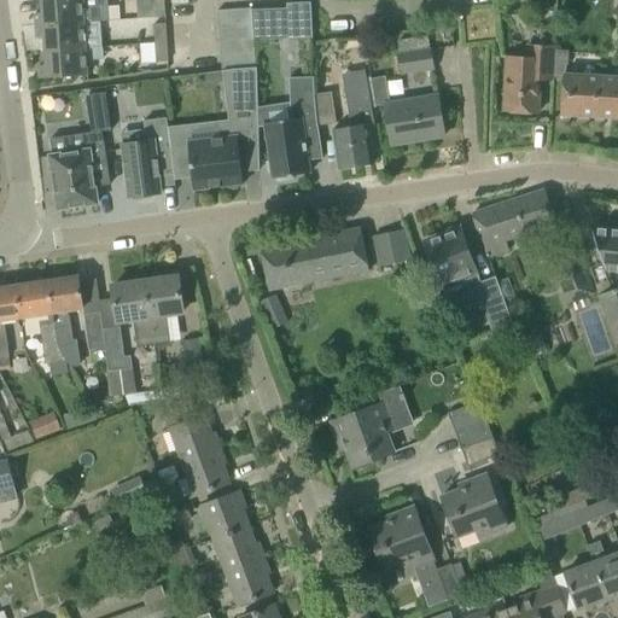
[(35,13),(35,25),(99,22),(98,7),(101,7),(100,0),(40,0),(41,13),(35,13)]
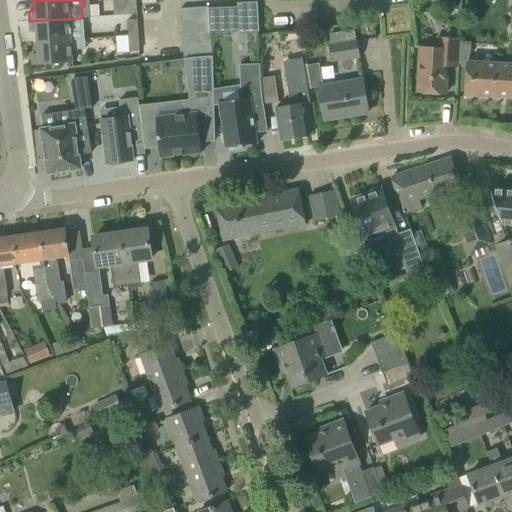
[(135,0),(116,0),(117,10),(136,8),(135,0)]
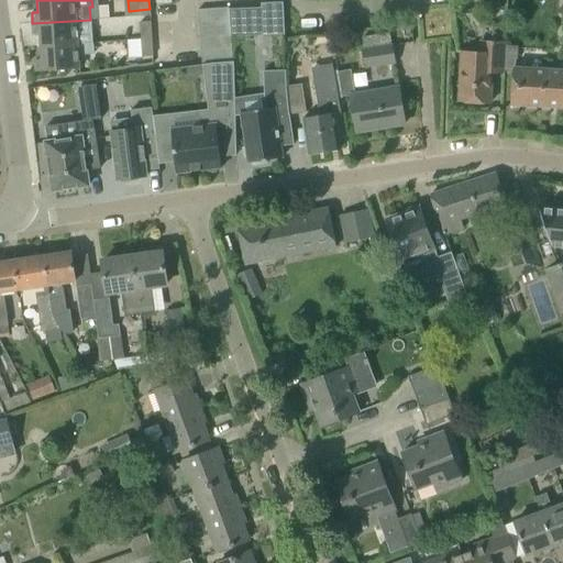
[(284,35),(283,2),(261,3),(262,35),(284,35)]
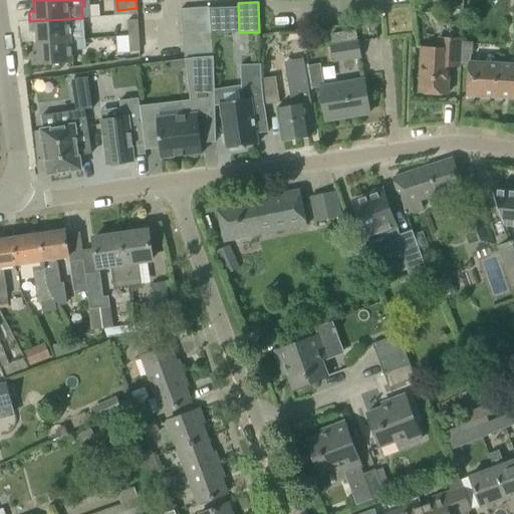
[(181,9),(182,21),(210,18),(209,7),(181,9)]
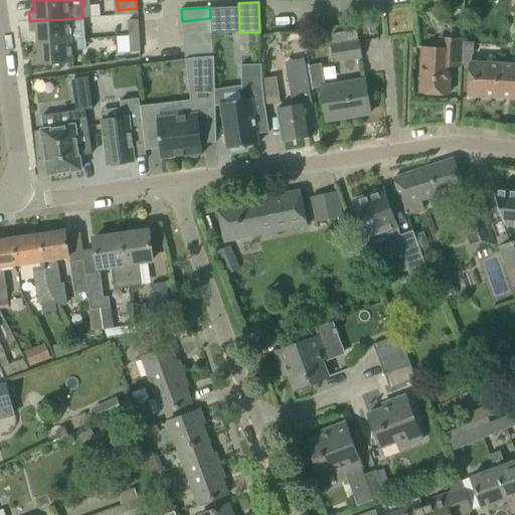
[(36,31),(37,43),(71,40),(84,40),(82,18),(29,21),(30,32),(36,31)]
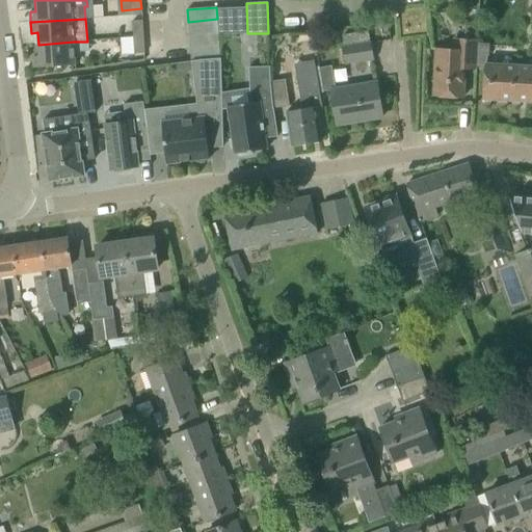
[(188,22),(188,35),(217,32),(217,19),(188,22)]
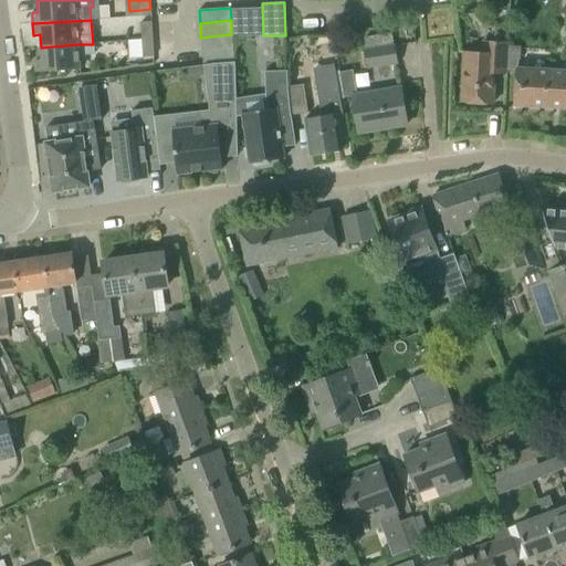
[(139,23),(140,40),(153,39),(152,22),(139,23)]
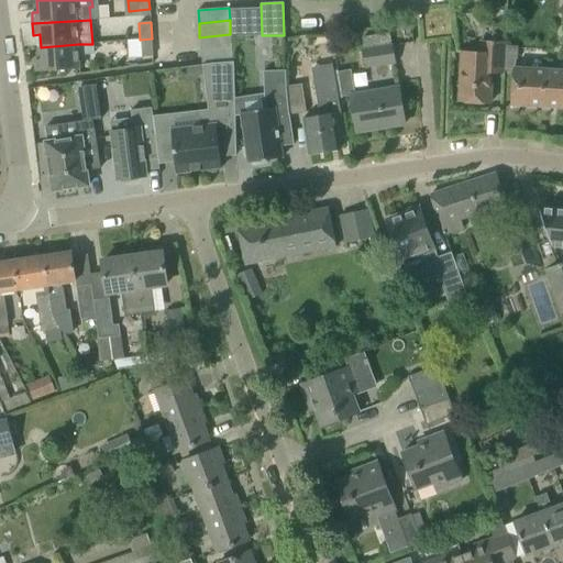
[(199,37),(200,51),(231,47),(230,34),(199,37)]
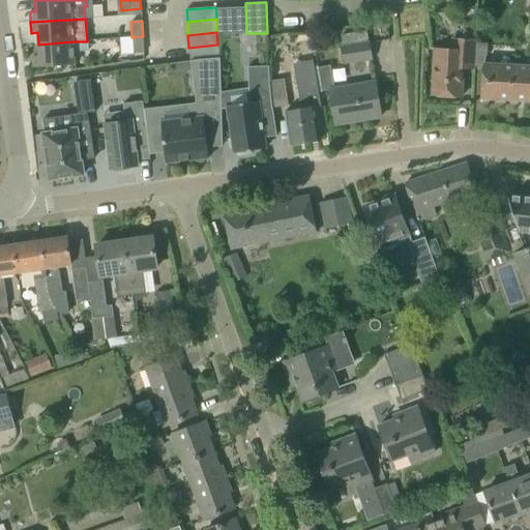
[(131,37),(119,38),(120,54),(144,53),(143,36),(131,37)]
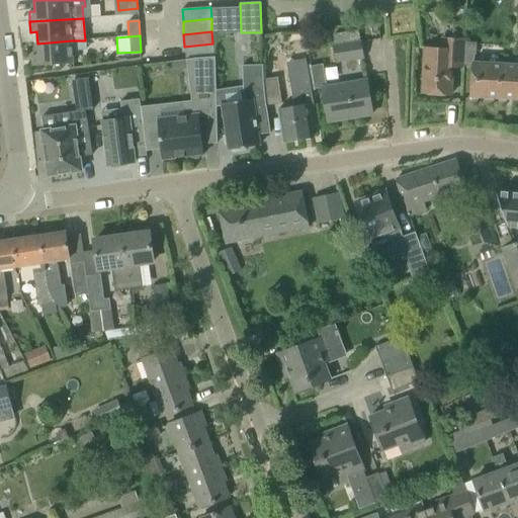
[(463,68),(463,65),(464,42),(465,39),(441,37),(441,49),(425,48),(423,94),(450,95),(451,68),(463,68)]
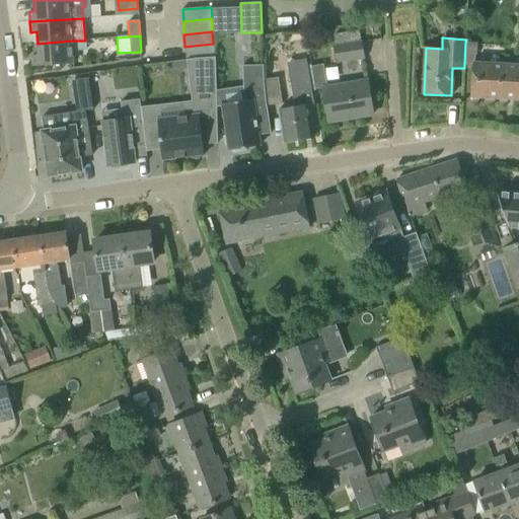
[(72,41),(38,44),(38,55),(32,56),(32,66),(74,64),(72,41)]
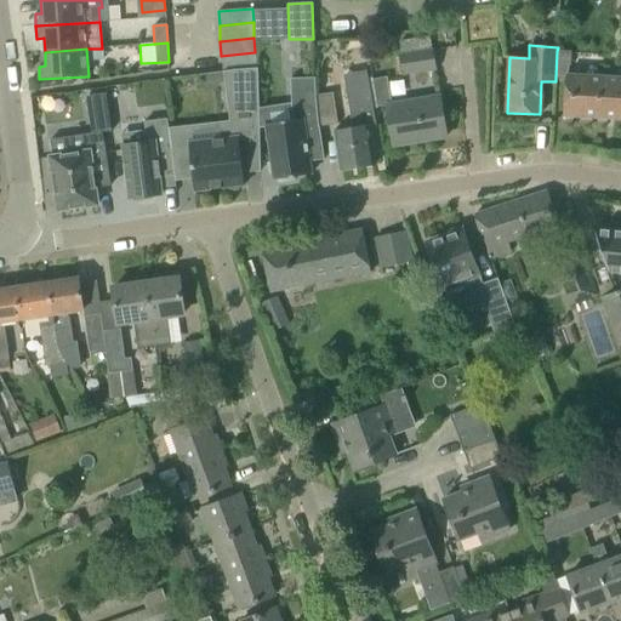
[(434,69),(432,51),(399,55),(402,74),(434,69)]
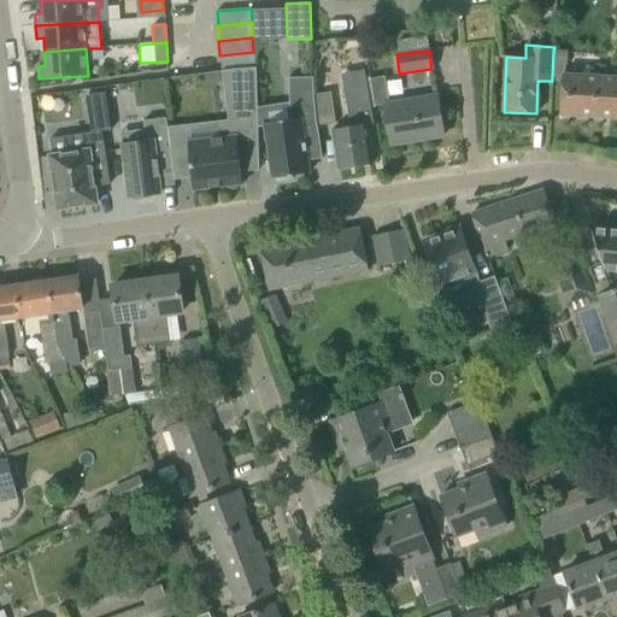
[(552,77),(562,78),(559,115),(616,118),(616,75),(565,72),(566,52),(553,51),(552,77)]
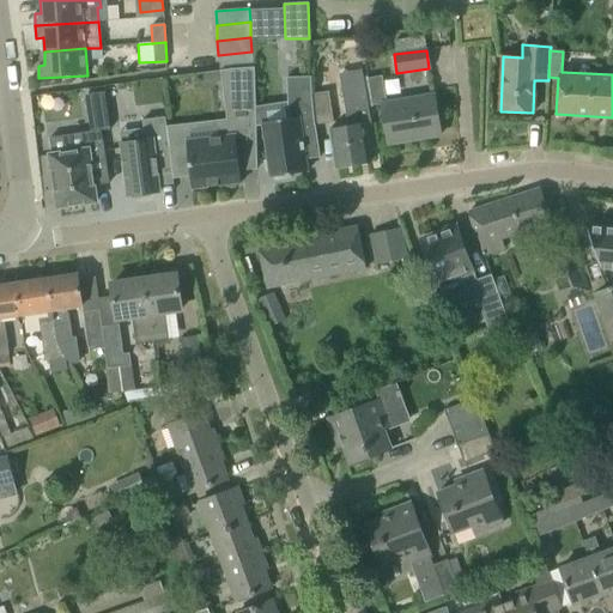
[(252,52),(218,55),(219,70),(253,66),(252,52)]
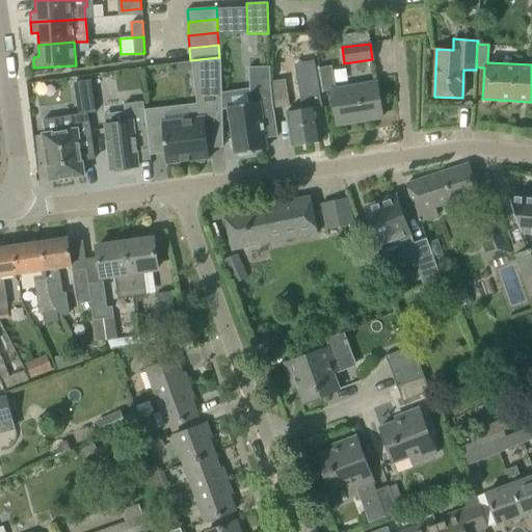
[(222,147),(220,58),(202,60),(191,61),(196,110),(189,120),(161,123),(166,164),(209,159),(208,149),(222,147)]
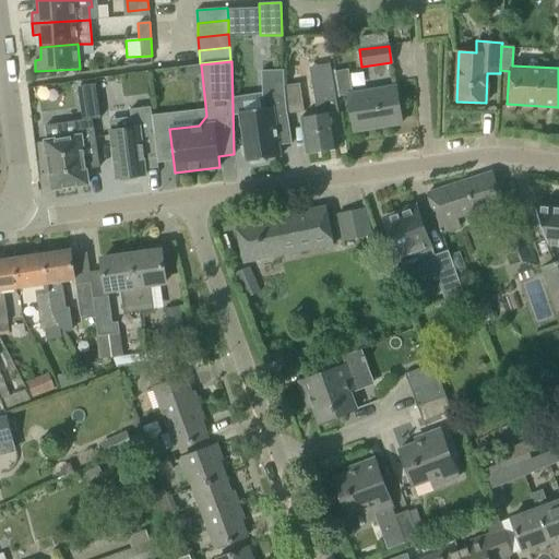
[(318,115),(300,118),(307,153),(337,147),(332,114),(337,113),(330,66),(310,69),(318,115)]
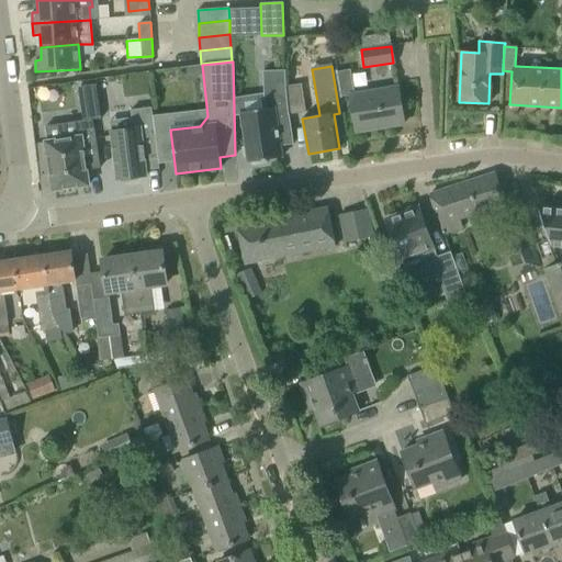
[(293,145),(289,115),(285,87),(284,70),(262,71),(263,108),(240,112),(246,147),(242,148),(243,158),(247,157),(248,163),(250,163),(251,166),(267,164),(266,159),(281,157),(280,146),(293,145)]
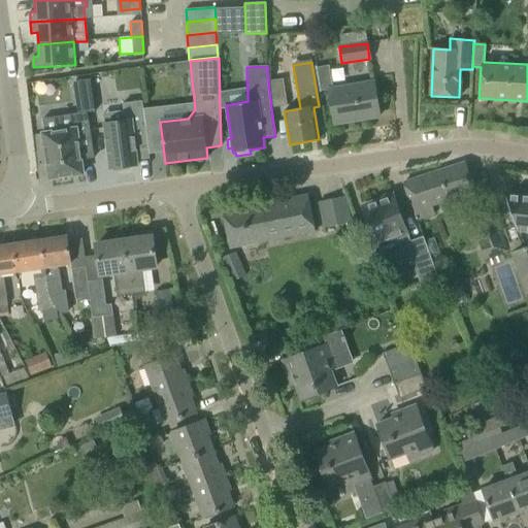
[(317,68),(320,91),(329,90),(334,124),(380,117),(373,83),(332,89),(328,66),(317,68)]
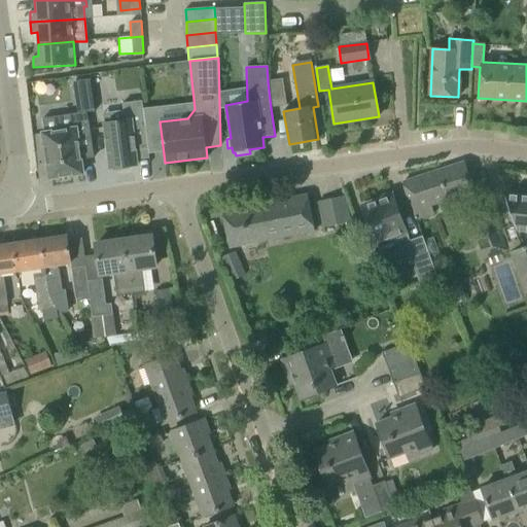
[(286,105),(282,78),(268,81),(271,108),(286,105)]
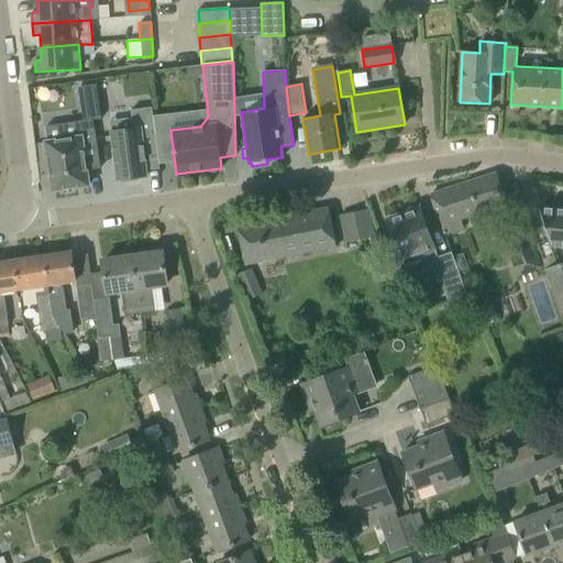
[(98,106),(96,86),(78,88),(81,108),(98,106)]
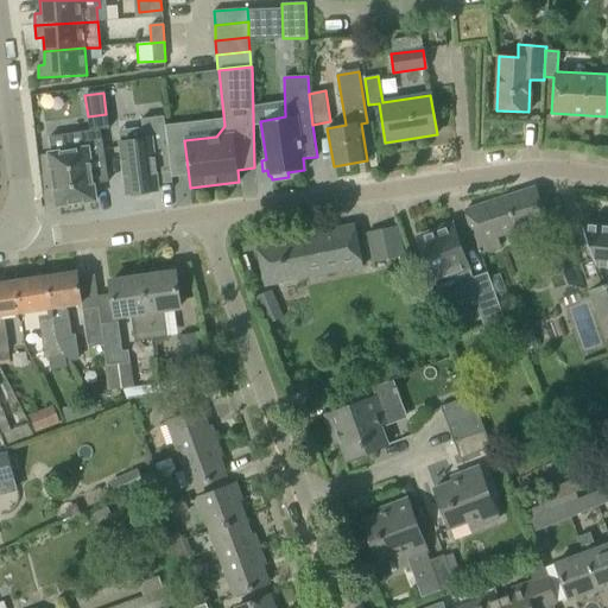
[(130,194),(130,197),(146,196),(146,192),(158,191),(156,175),(170,172),(164,116),(140,119),(143,140),(119,143),(126,195),(130,194)]
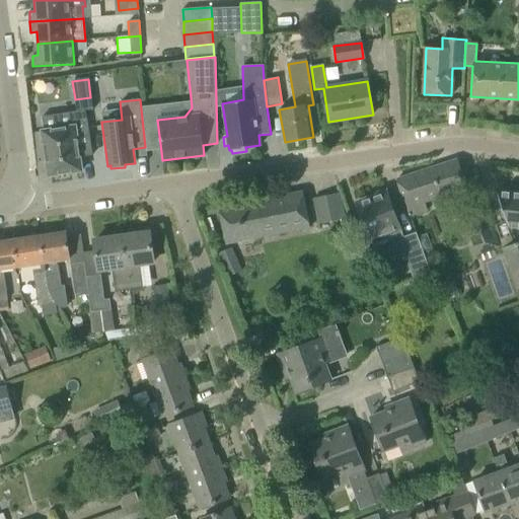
[(41,131),(48,176),(81,171),(79,157),(92,155),(85,110),(68,113),(70,127),(41,131)]
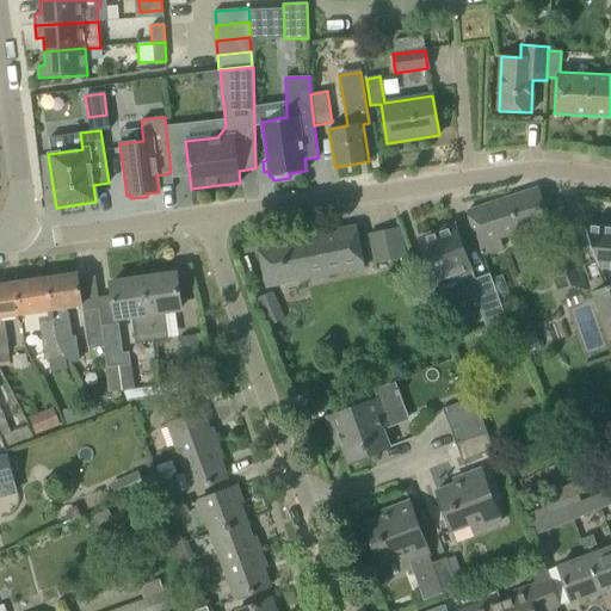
[(538,187),(467,211),(481,255),(503,248),(500,239),(518,233),(518,235),(550,224),(538,187)]
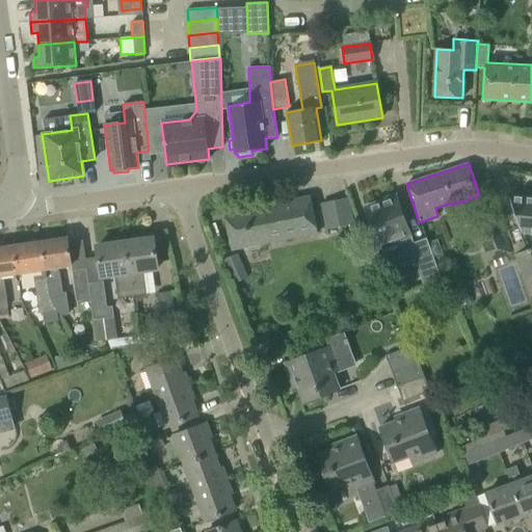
[(372,228),(364,231),(371,248),(379,245),(379,247),(396,241),(403,263),(407,261),(415,259),(426,287),(442,281),(426,238),(414,243),(409,234),(403,216),(396,196),(394,197),(393,194),(381,198),(382,202),(365,208),(372,228)]
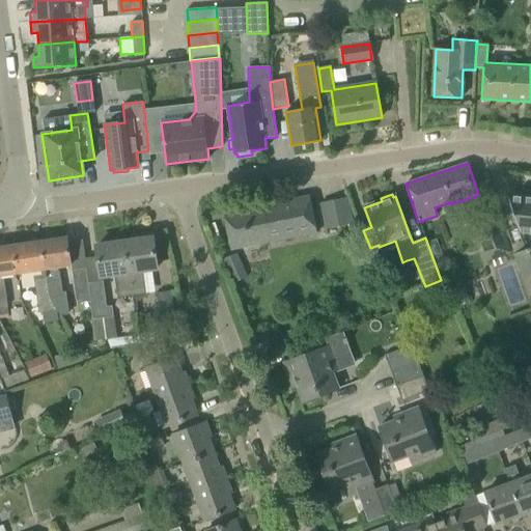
[(224,214),(231,250),(316,232),(309,196),(224,214)]
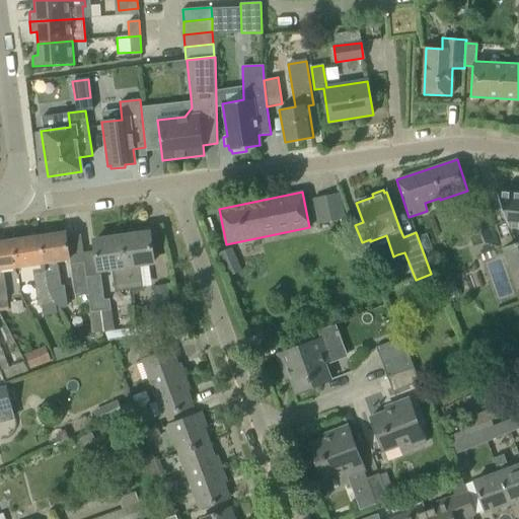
[(518,228),(518,241),(501,248),(516,290),(518,289),(518,195),(496,193),(508,227),(518,228)]
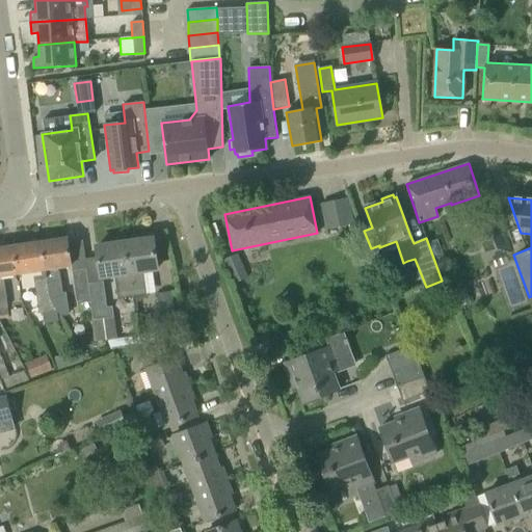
[(334,203),(321,205),(326,230),(339,227),(334,203)]
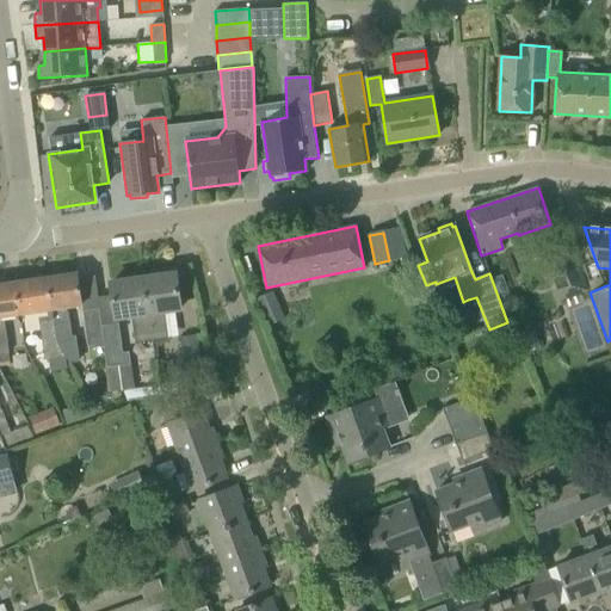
[(544,261),(559,302),(588,291),(574,251),(544,261)]
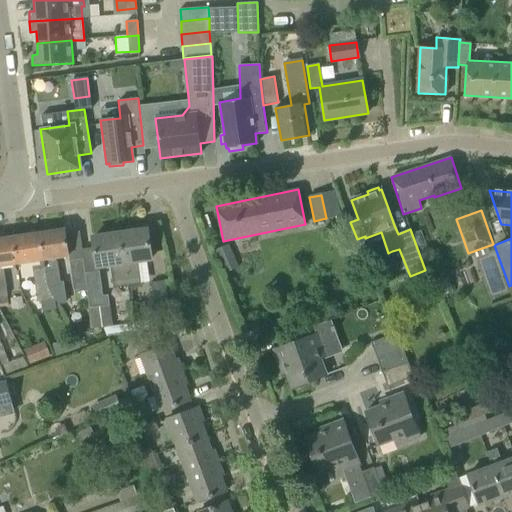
[(132,232),(120,233),(123,253),(127,286),(141,284),(138,261),(151,259),(147,229),(144,230),(144,226),(131,228),(132,232)]
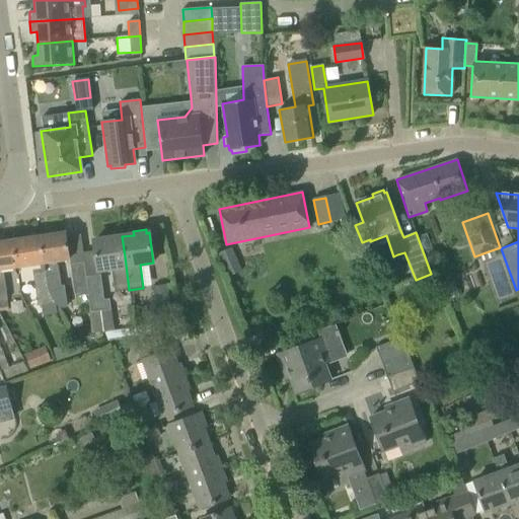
[(65,232),(40,236),(48,289),(50,291),(61,289),(58,266),(56,266),(56,263),(69,261),(65,232)]
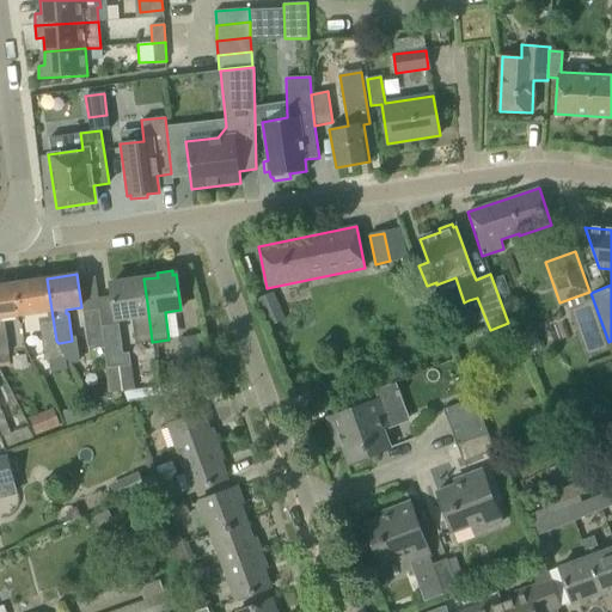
[(14,283),(20,316),(22,320),(38,318),(44,360),(48,360),(49,372),(66,369),(65,357),(65,356),(57,343),(59,343),(56,341),(47,279),(14,283)]
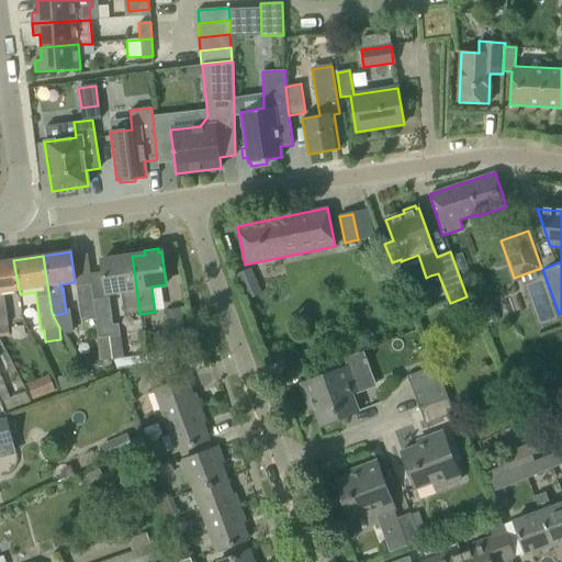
[(135,278),(132,256),(102,260),(108,295),(121,293),(124,316),(139,314),(135,278)]
